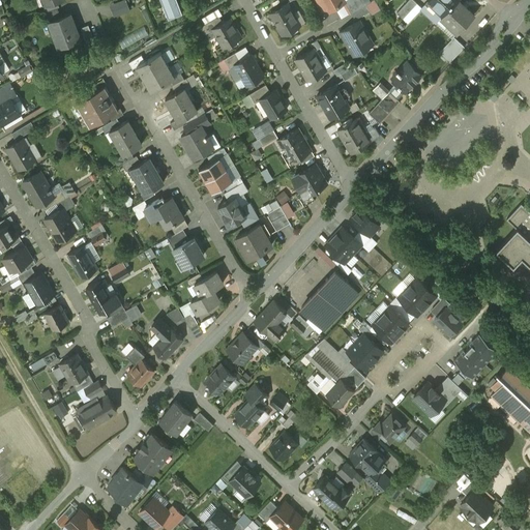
[(183,11),(178,0),(162,0),(169,18),(183,11)]
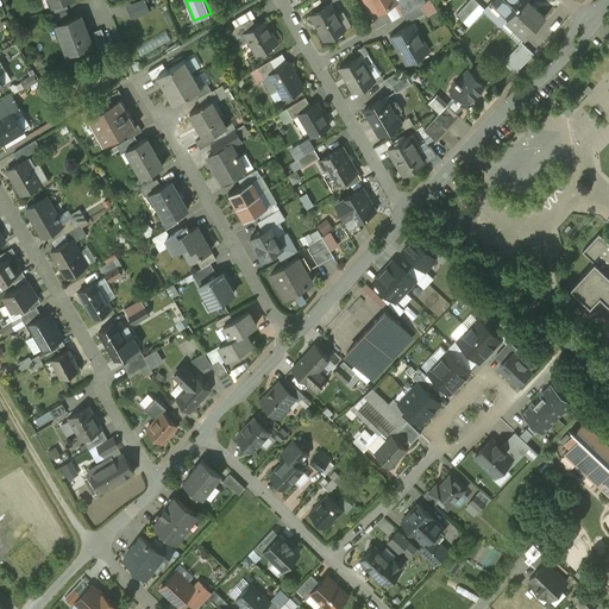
[(364,0),(365,1),(366,0),(370,0),(372,4),(371,6),(374,11),(377,11),(378,12),(396,2),(397,1),(396,0),(364,0)]
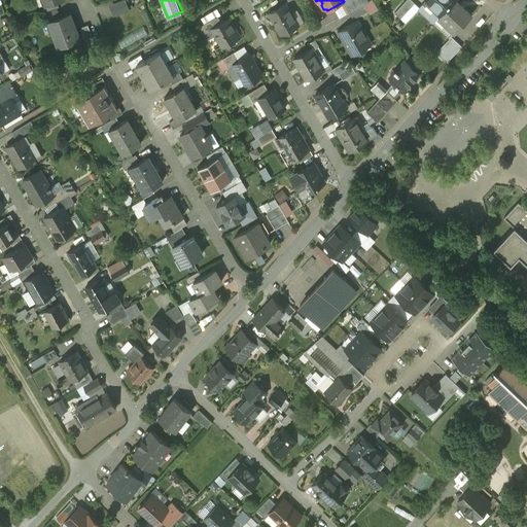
[(369,0),(345,0),(344,1),(343,2),(349,12),(364,4),(369,1),(369,0)]
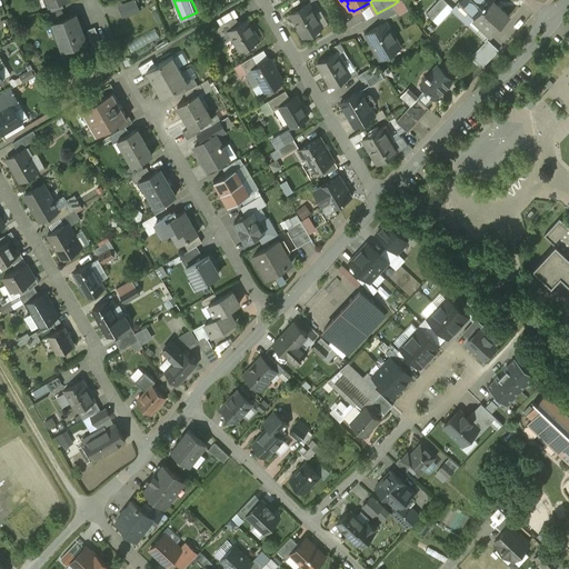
[(445,0),(438,0),(427,13),(432,19),(448,3),(445,0)]
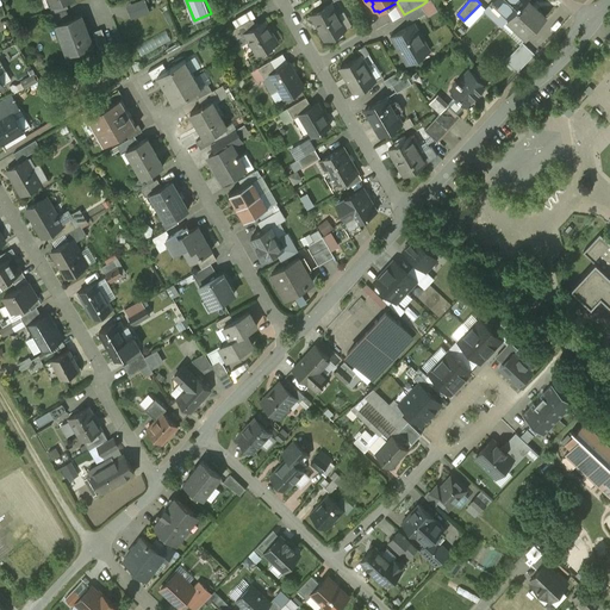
[(492,0),(490,4),(491,4),(499,13),(498,14),(498,16),(493,20),(502,26),(508,19),(526,0),(492,0)]
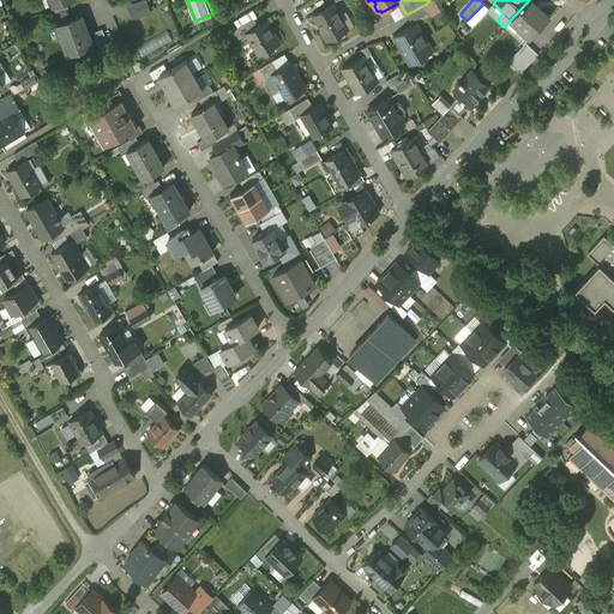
[(531,0),(529,0),(511,19),(530,37),(549,17),(531,0)]
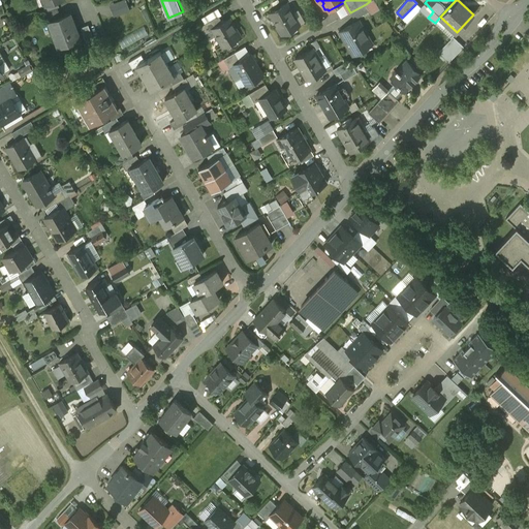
[(287,2),(270,12),(277,25),(277,26),(282,35),(300,25),(287,2)]
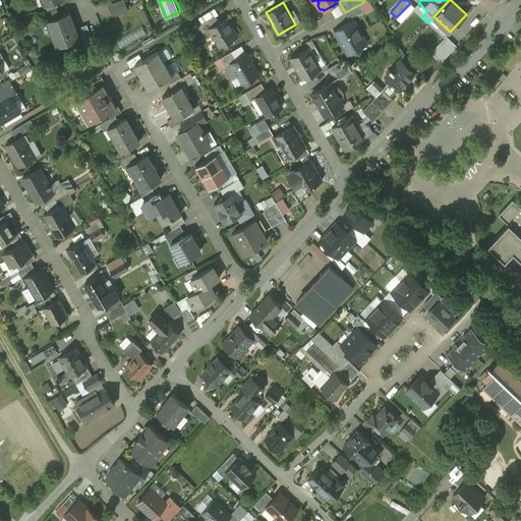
[(410,3),(396,17),(401,22),(415,7),(410,3)]
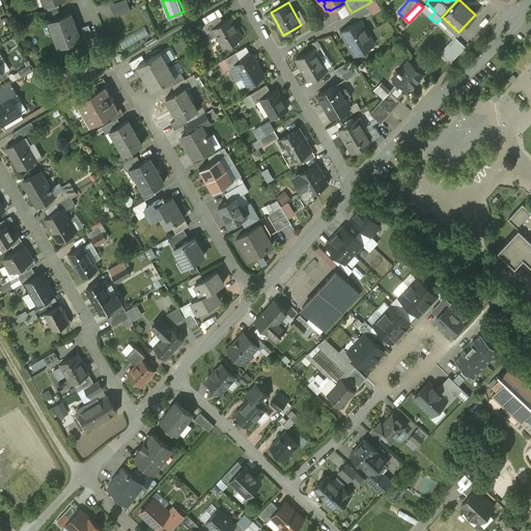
[(435,11),(427,3),(425,5),(425,8),(423,11),(429,18),(434,14),(434,12),(435,11)]
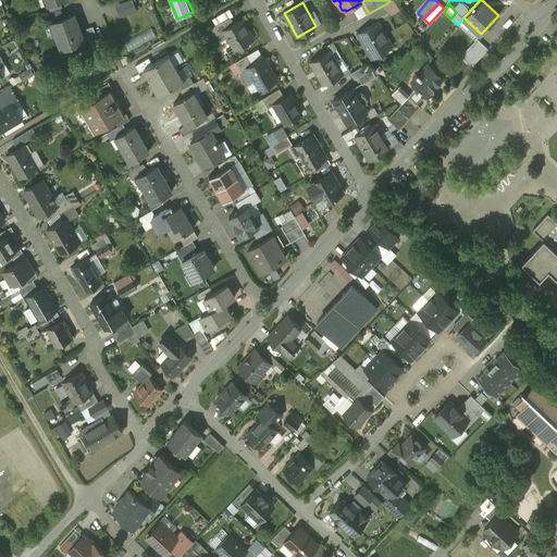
[(385,4),(369,13),(373,20),(390,11),(385,4)]
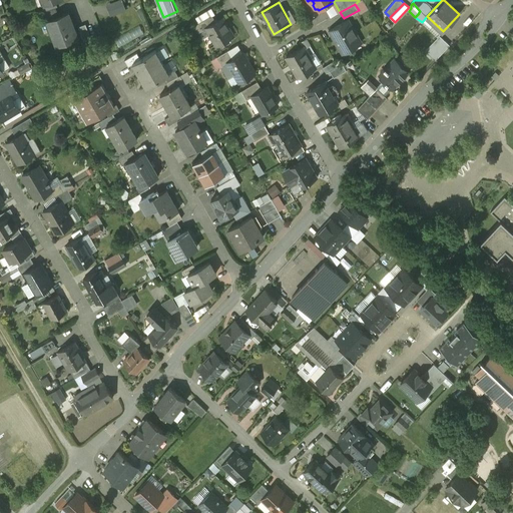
[(55,7),(45,11),(49,20),(58,16),(55,7)]
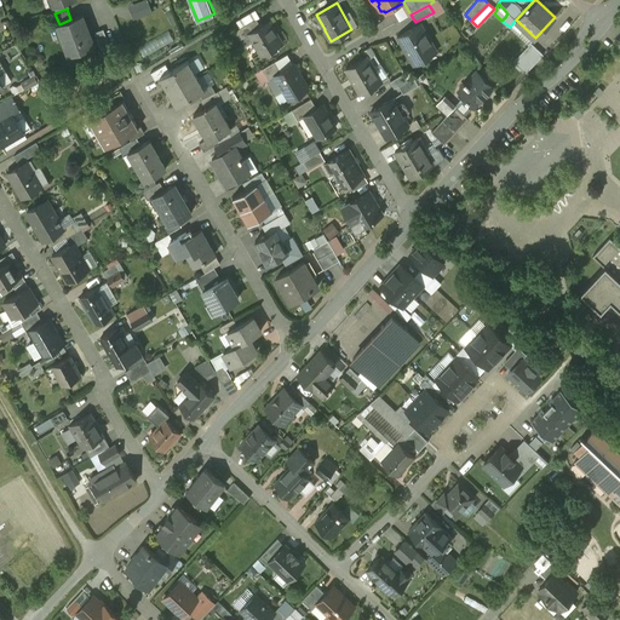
[(59,24),(58,24),(69,55),(93,45),(82,15),(70,19),(59,24)]
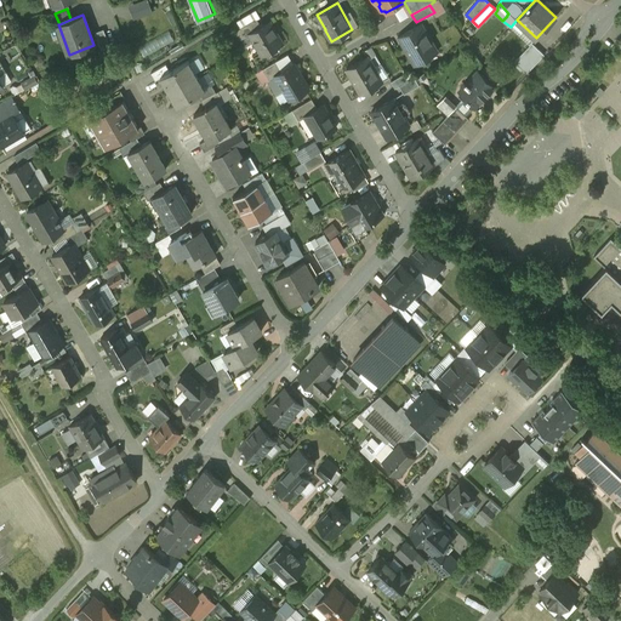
[(255,20),(235,30),(240,39),(249,34),(258,28),(255,20)]
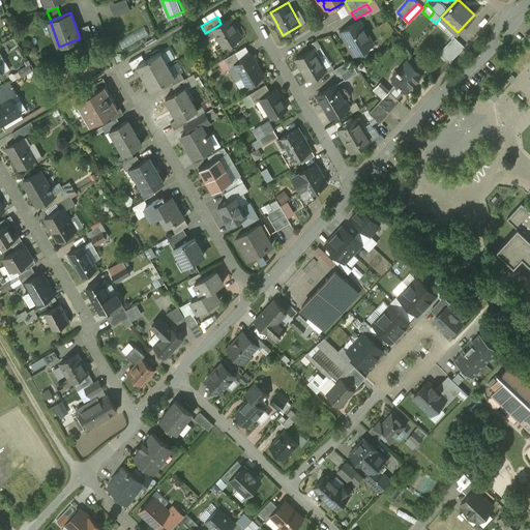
[(221,24),(212,29),(224,48),(241,36),(230,18),(221,24)]
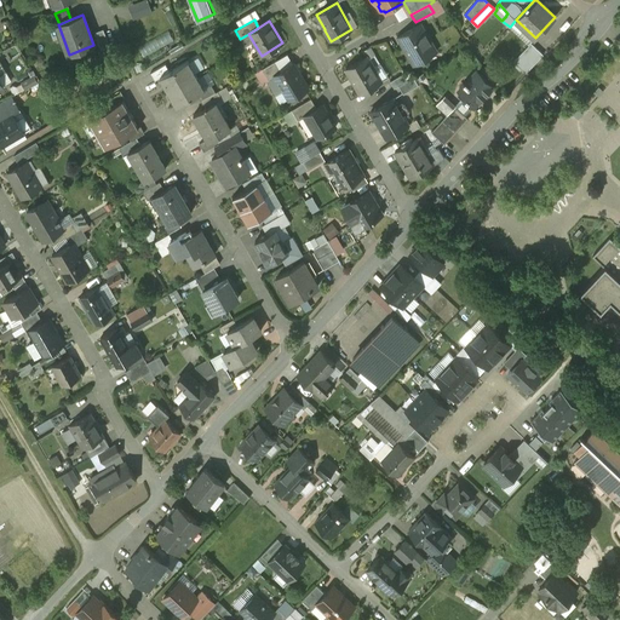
[(420,23),(397,36),(399,38),(401,35),(411,53),(408,55),(414,64),(426,57),(425,56),(435,50),(436,52),(436,51),(420,23)]
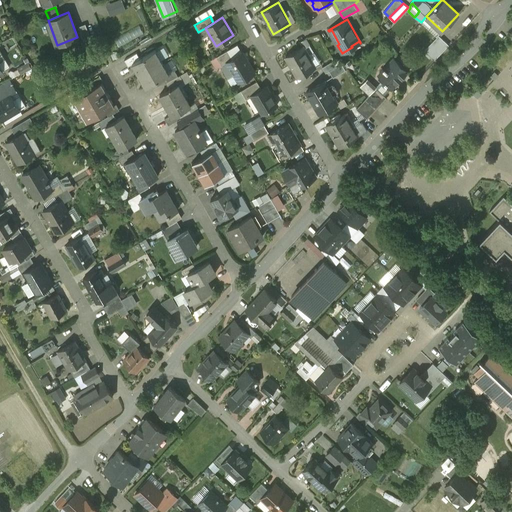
[(86,24),(79,27),(84,41),(91,38),(86,24)]
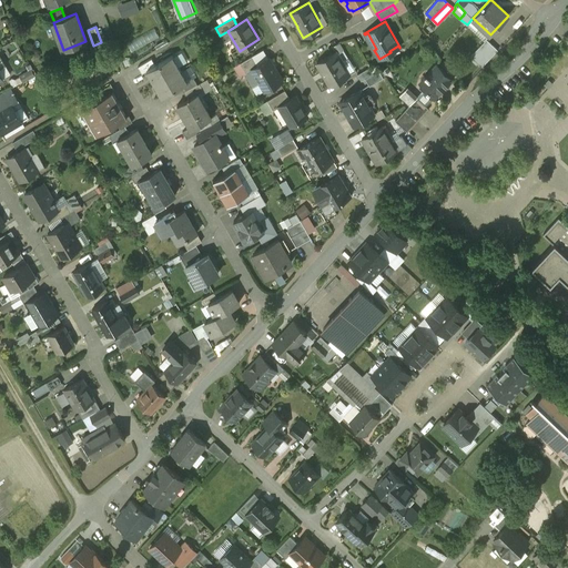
[(156,28),(129,42),(133,51),(161,37),(156,28)]
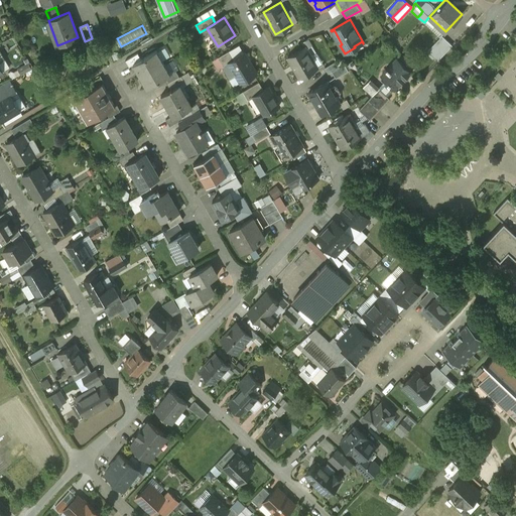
[(442,35),(427,50),(437,60),(453,45),(442,35)]
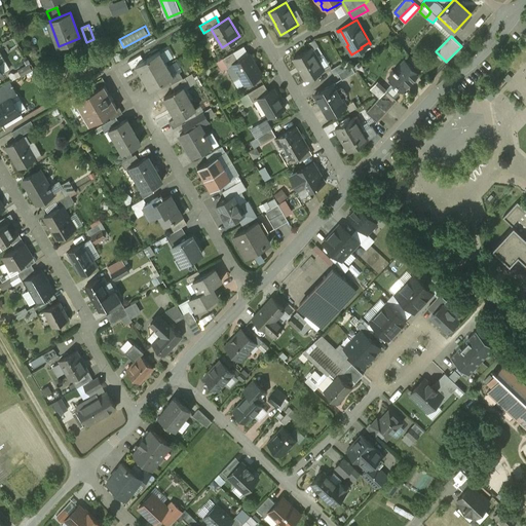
[(311,47),(293,58),(306,79),(324,69),(311,47)]
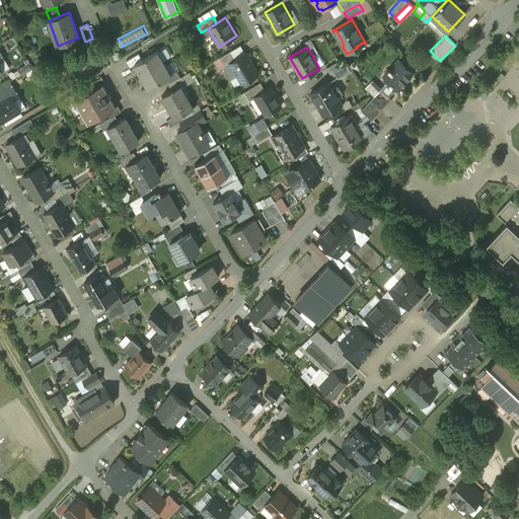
[(142,60),(134,65),(141,76),(165,63),(158,51),(142,60)]
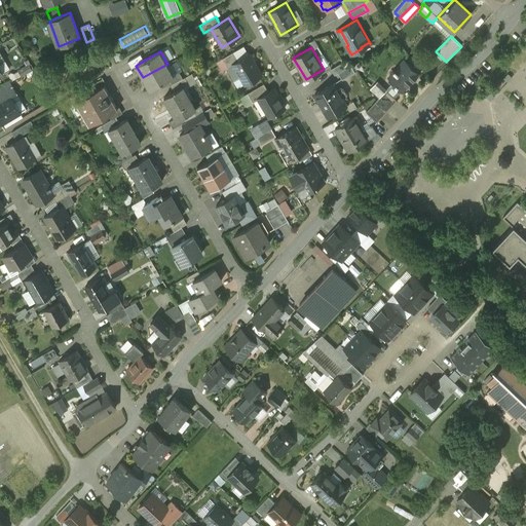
[(234,51),(223,59),(228,68),(233,65),(233,64),(239,61),(234,51)]
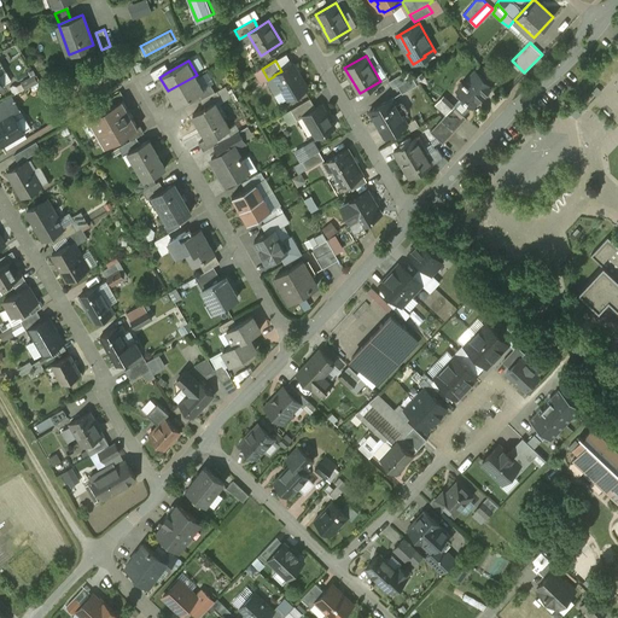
[(308,87),(293,63),(281,71),(274,75),(274,76),(287,99),(308,87)]
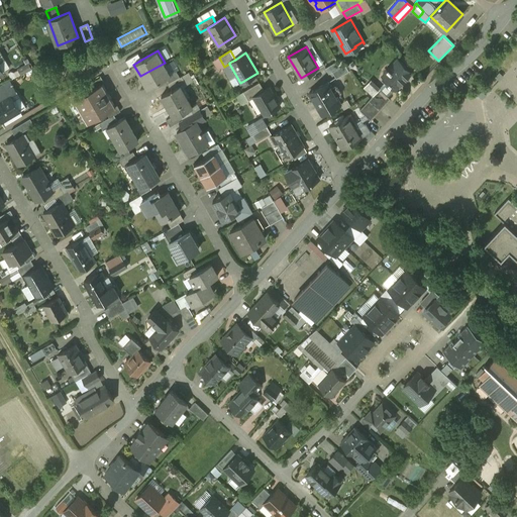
[(138,54),(126,61),(129,67),(133,65),(141,60),(138,54)]
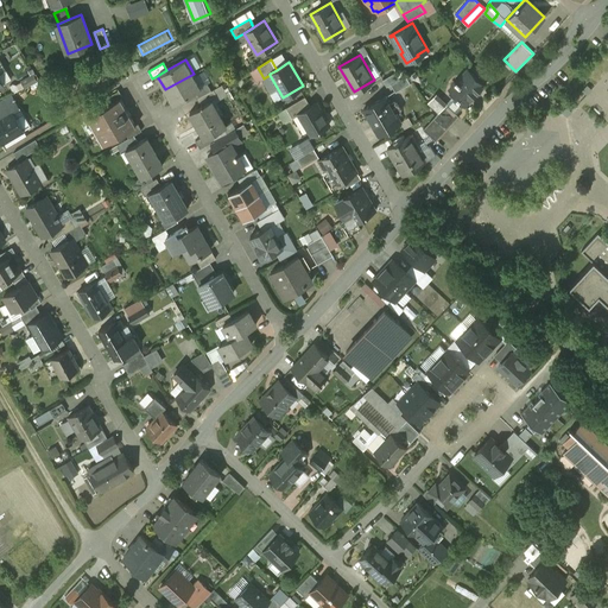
[(0,87),(4,86),(2,84),(11,80),(4,67),(0,68),(0,87)]
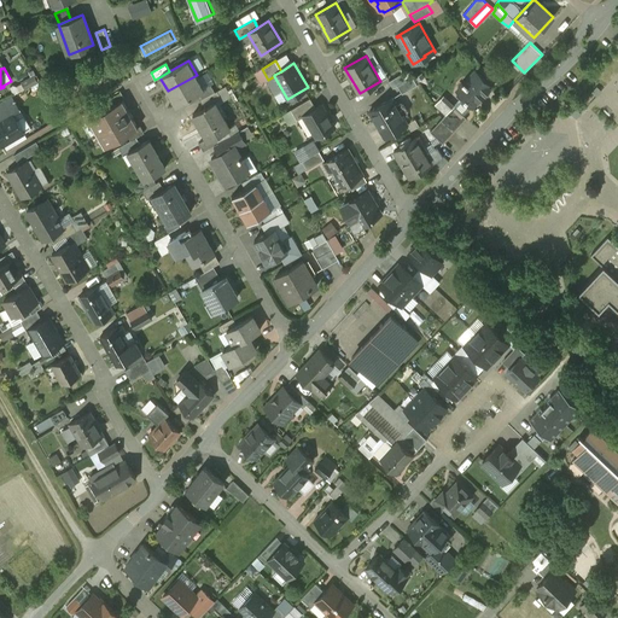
[(476,70),(465,82),(462,80),(461,81),(464,83),(458,91),(465,98),(464,98),(472,106),(491,86),(484,79),(476,70)]
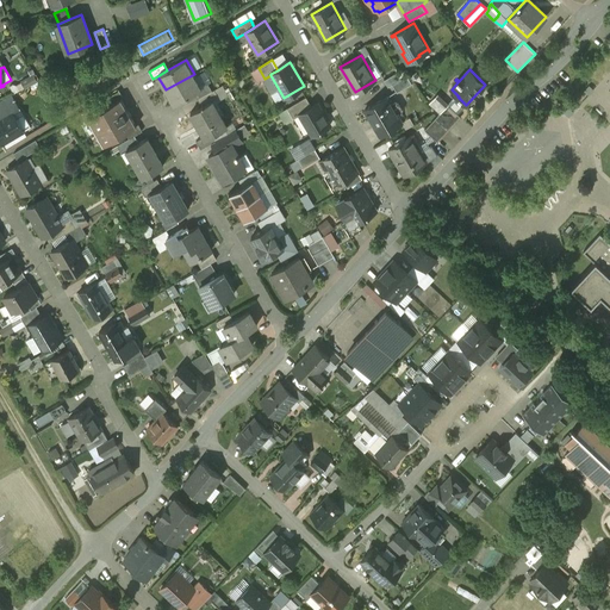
[(398,72),(384,80),(388,87),(392,83),(403,79),(398,72)]
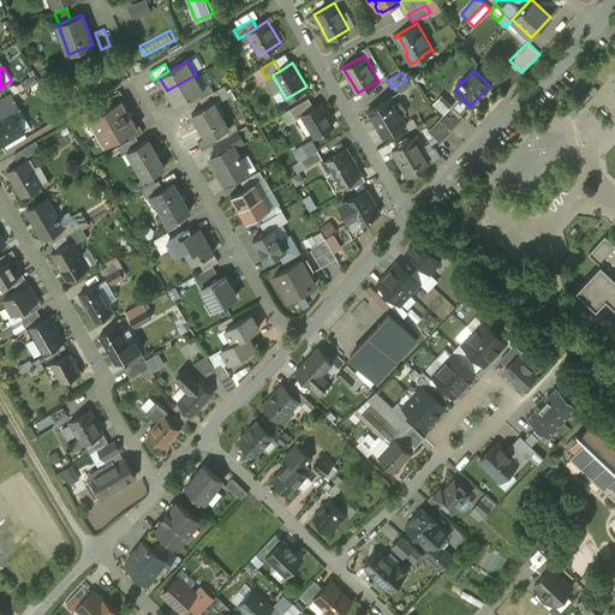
[(196,75),(167,90),(175,105),(195,93),(203,88),(196,75)]
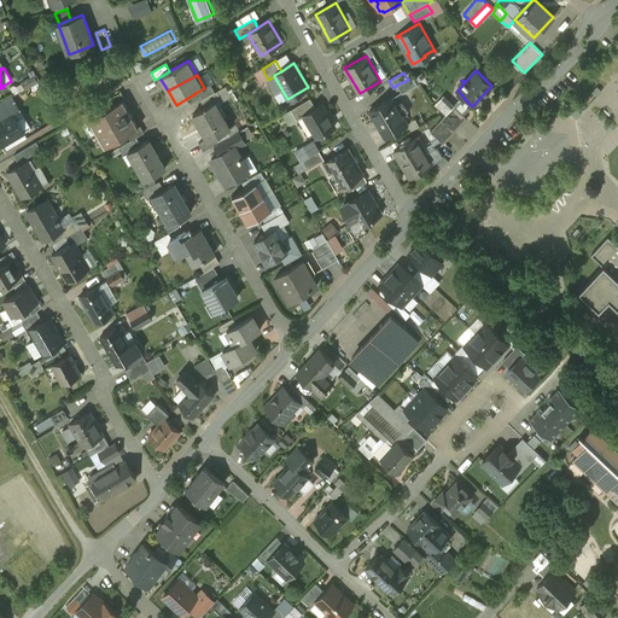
[(34,76),(23,82),(25,88),(38,82),(34,76)]
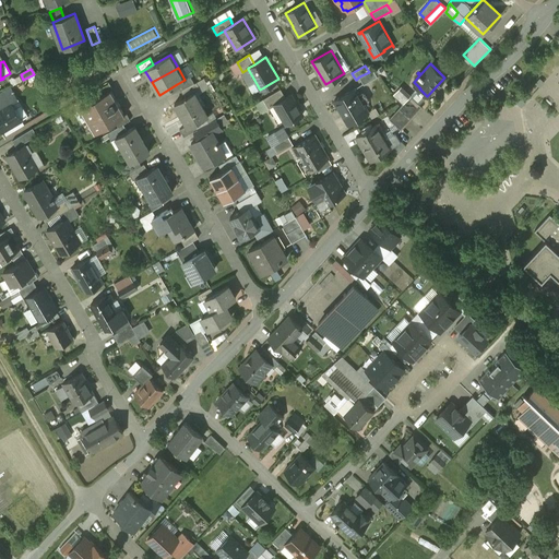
[(373,69),(369,72),(359,76),(364,84),(378,75),(373,69)]
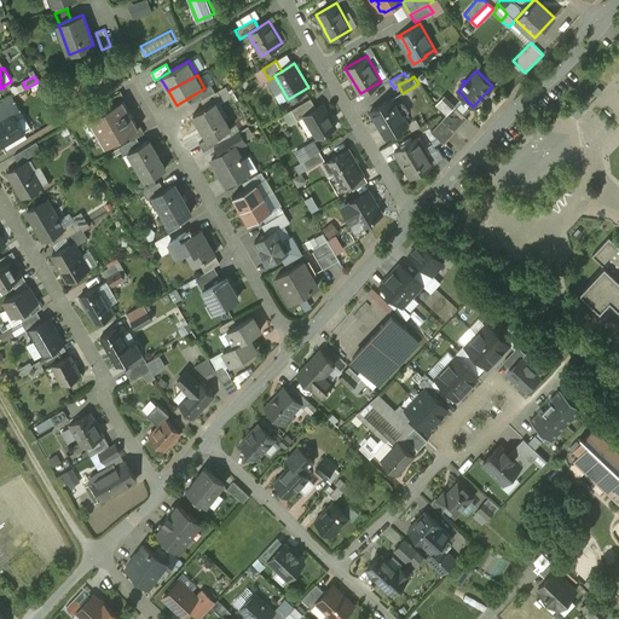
[(204,88),(196,93),(201,100),(215,92),(210,85),(204,88)]
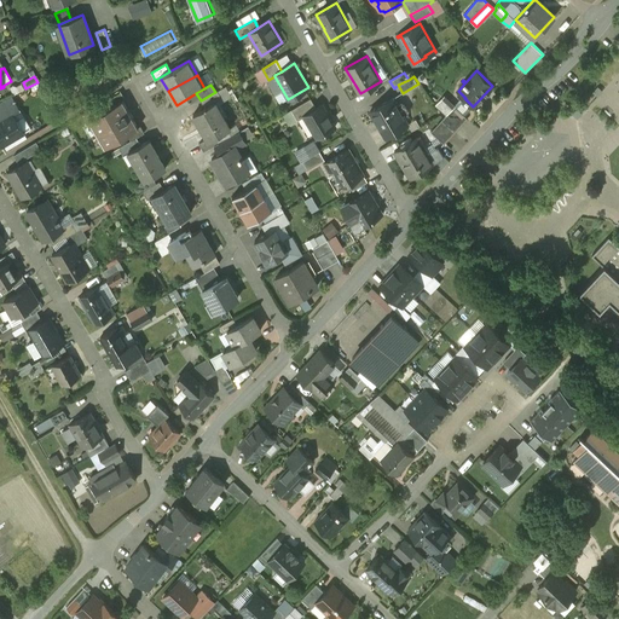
[(121,92),(108,99),(111,105),(122,99),(123,100),(125,99),(121,91),(120,91),(121,92)]
